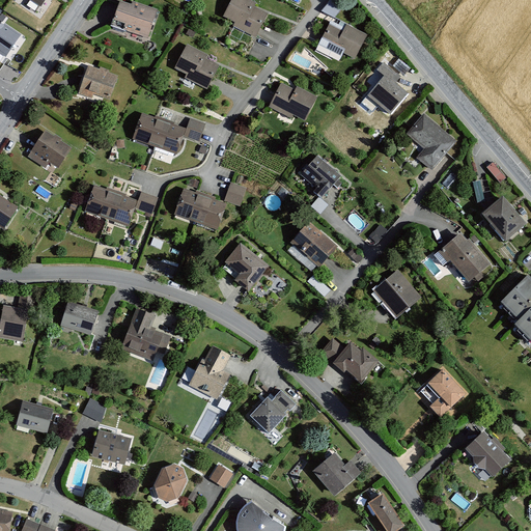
[(255,3),(249,0),(230,0),(222,18),(234,24),(232,27),(255,38),(267,14),(253,6),(255,3)]
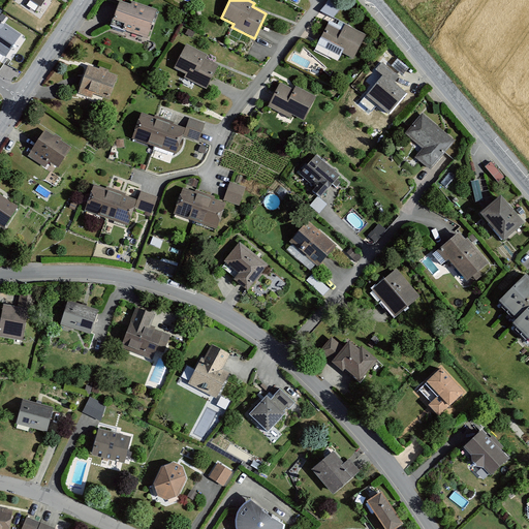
[(157,11),(131,3),(130,6),(120,2),(111,27),(147,39),(157,11)]
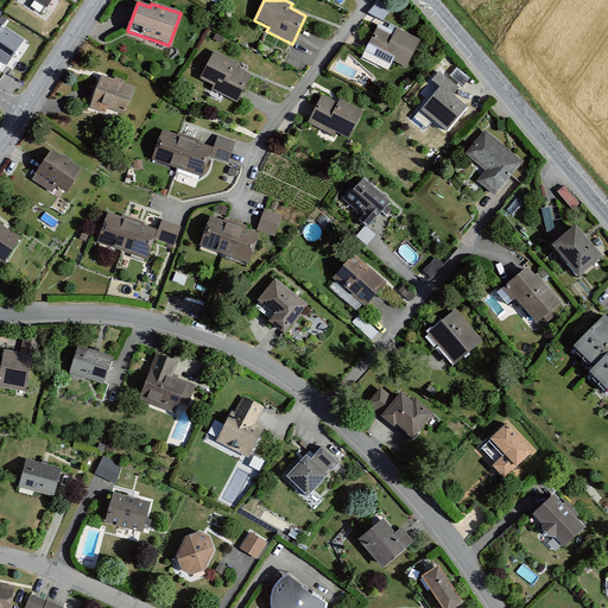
[(420,40),(378,19),(360,55),(390,70),(394,62),(407,69),(420,40)]
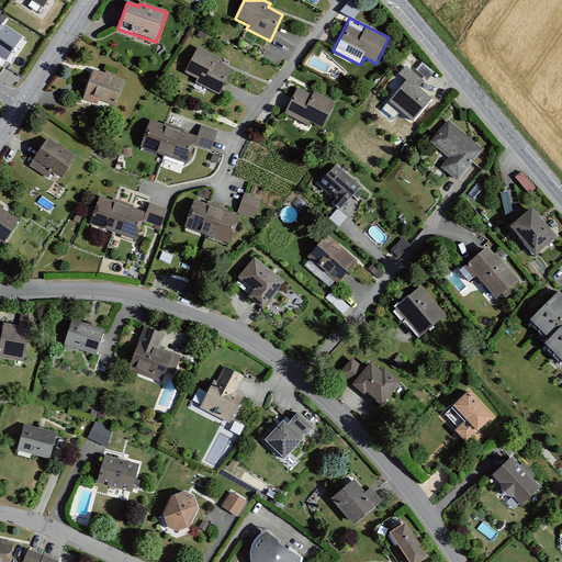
[(23,37),(0,21),(0,57),(7,62),(23,37)]
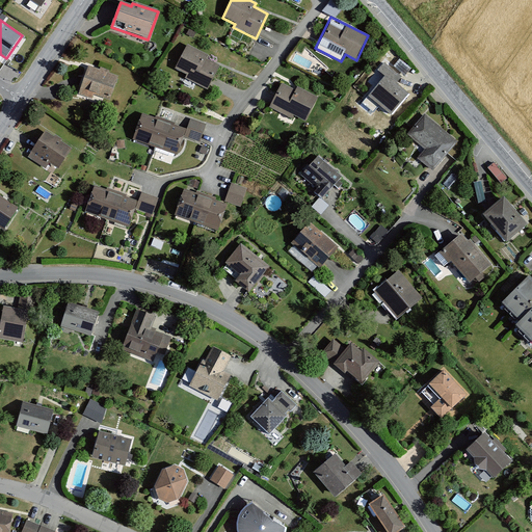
[(208,55),(187,45),(175,70),(187,76),(185,80),(208,91),(220,65),(206,59),(208,55)]
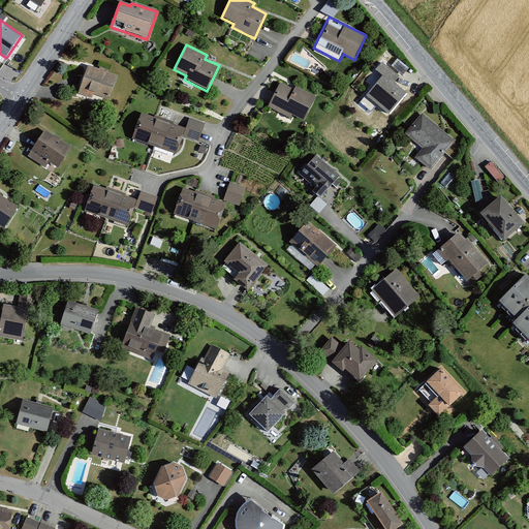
[(400,76),(382,63),(375,72),(382,78),(366,97),(390,117),(407,95),(394,84),(400,76)]
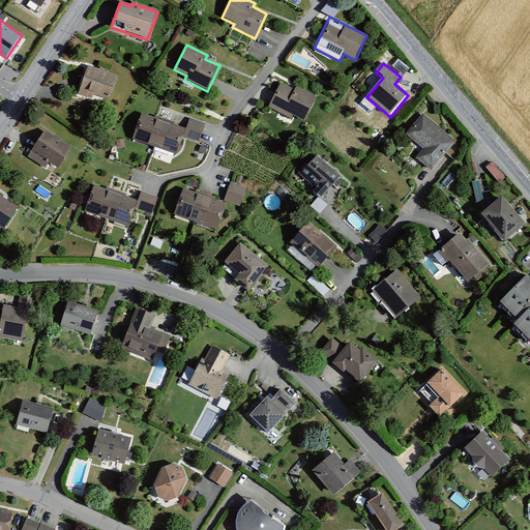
[(118,76),(88,65),(78,94),(92,98),(93,94),(110,100),(118,76)]
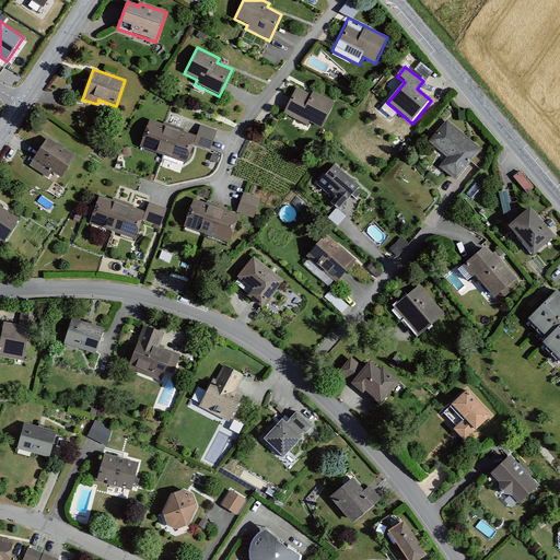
[(336,102),(311,89),(308,94),(296,88),(283,114),(306,126),(308,121),(323,128),(336,102)]
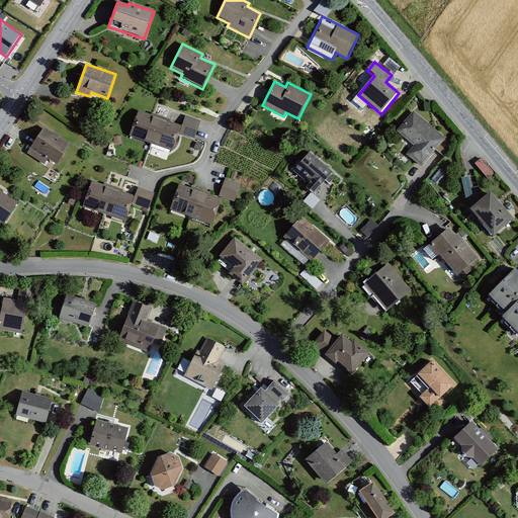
[(180,126),(140,111),(131,138),(171,152),(180,126)]
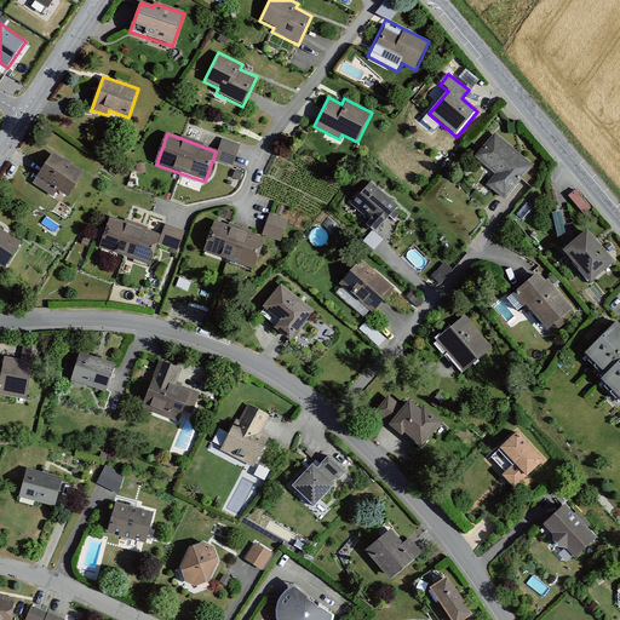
[(534,165),(495,133),(475,156),(495,174),(487,184),(505,200),(534,165)]
